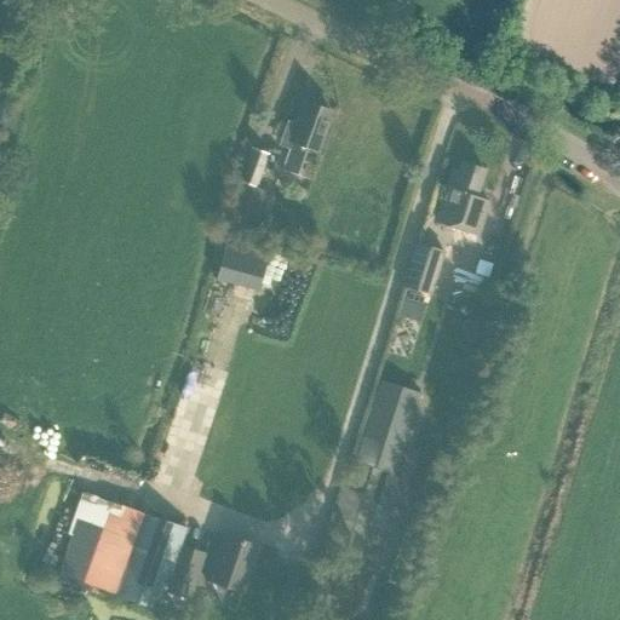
[(316,150),(331,112),(305,103),(297,125),(287,121),(279,145),(290,149),(281,170),(297,174),(300,167),(306,147),(316,150)]
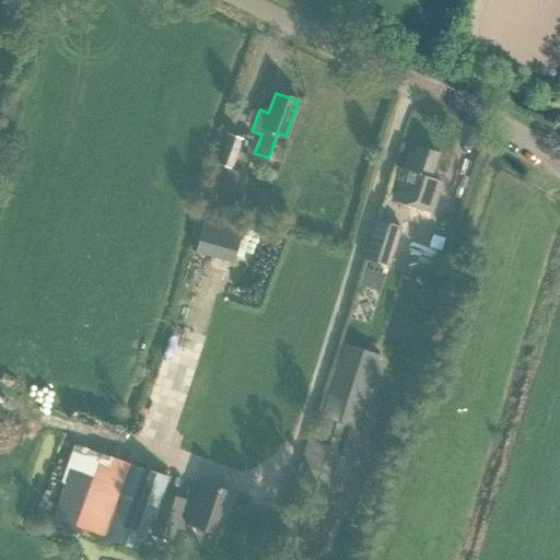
[(231,168),(242,140),(226,135),(216,163),(218,164),(231,168)]
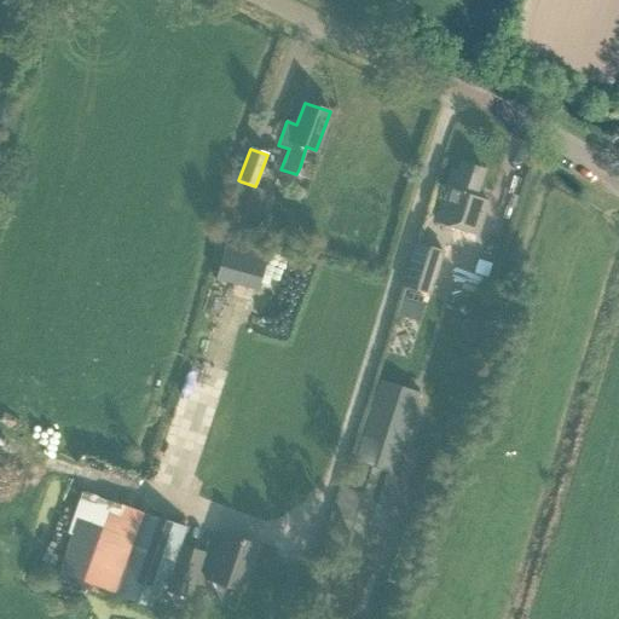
[(474,197),(482,169),(461,162),(458,172),(452,169),(435,221),(476,235),(487,201),(474,197)]
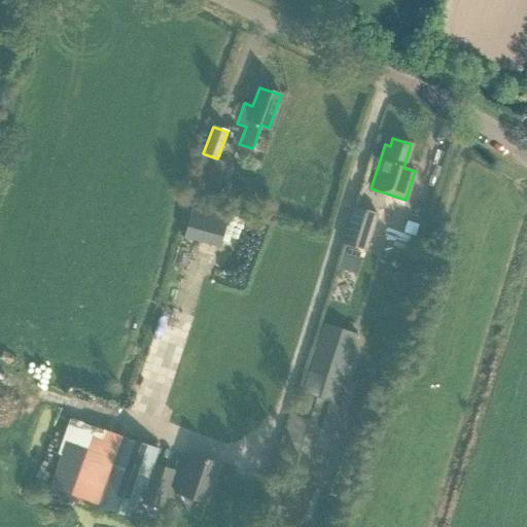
[(224,161),(217,159),(205,154),(192,187),(212,195),(224,161)]
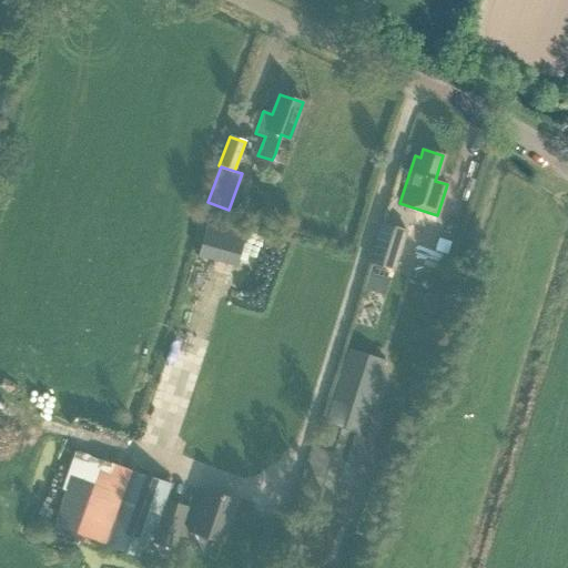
[(235,267),(247,227),(209,216),(198,256),(235,267)]
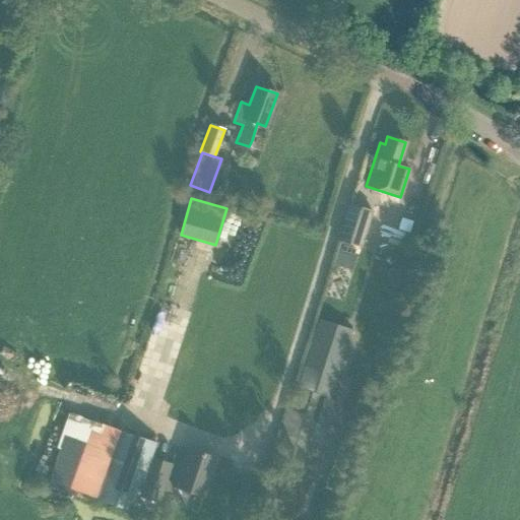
[(361,247),(372,211),(348,203),(337,239),(361,247)]
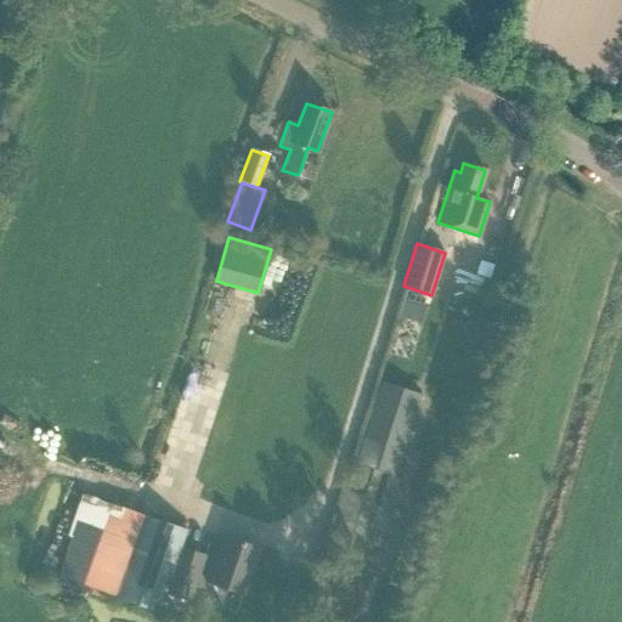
[(403,451),(423,394),(383,382),(363,439),(403,451)]
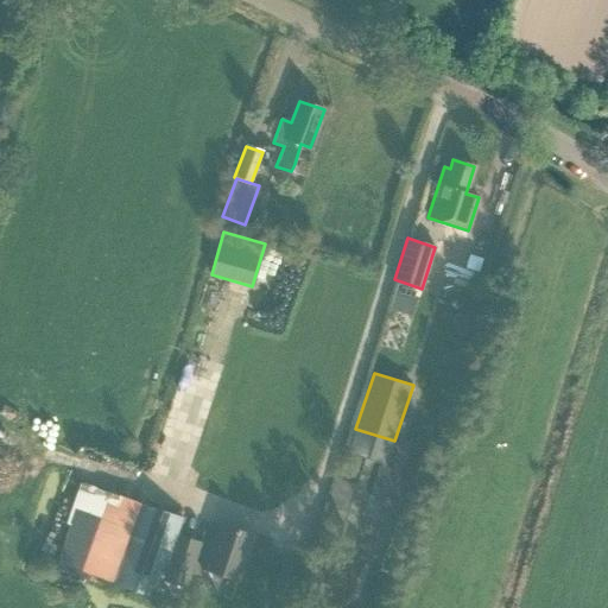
[(356,482),(363,457),(346,451),(337,476),(356,482)]
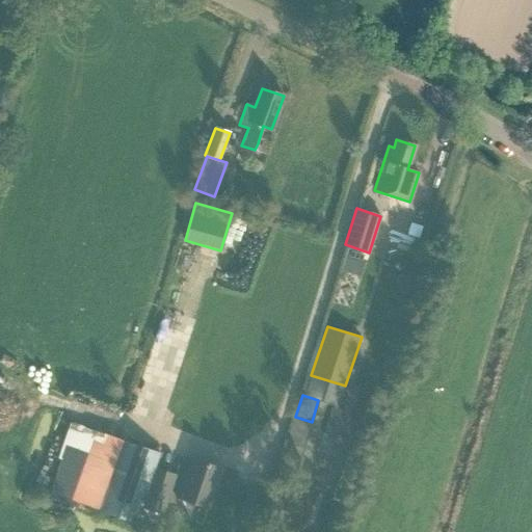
[(294,419),(286,445),(301,449),(310,423),(294,419)]
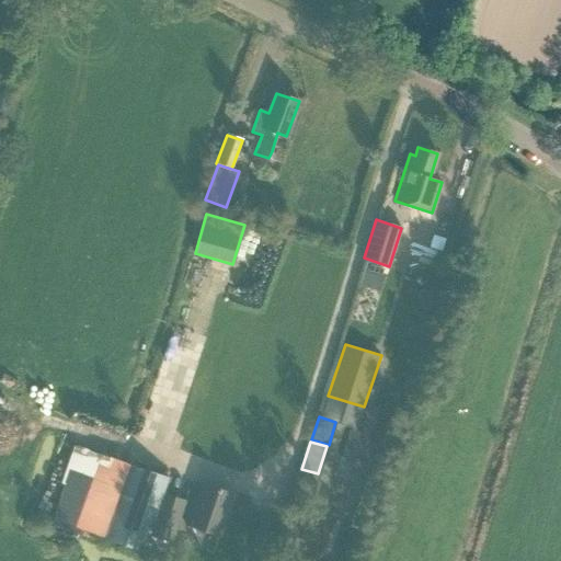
[(126,464),(99,454),(71,528),(100,538),(109,514),(114,499),(126,464)]
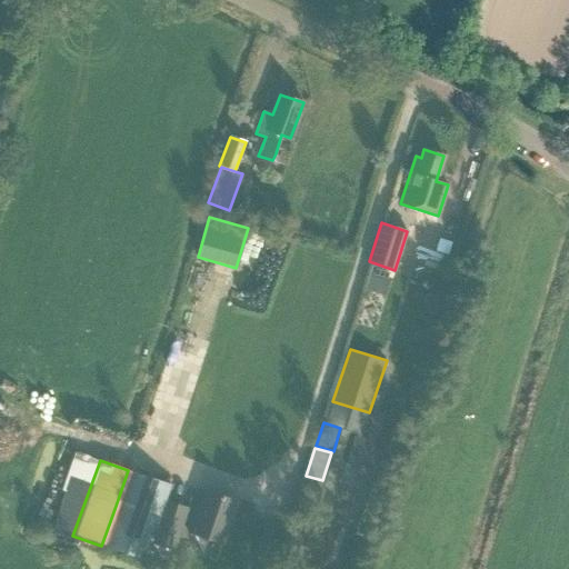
[(188,508),(167,500),(171,485),(130,470),(118,507),(116,506),(110,521),(112,522),(109,529),(110,530),(105,547),(146,560),(151,543),(173,550),(188,508)]
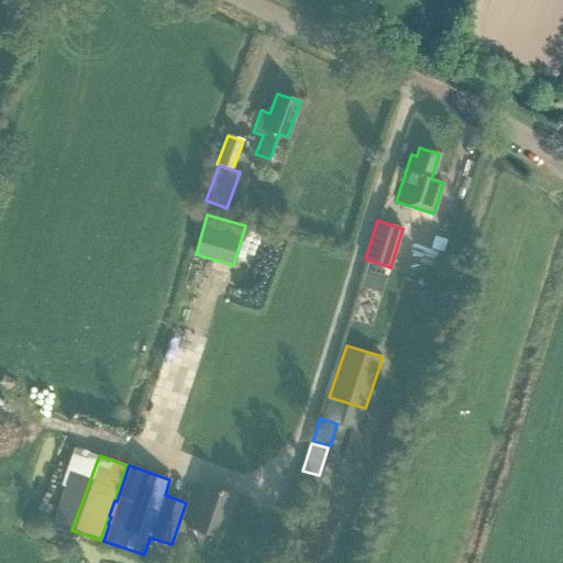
[(339,482),(302,471),(291,505),(328,517),(339,482)]
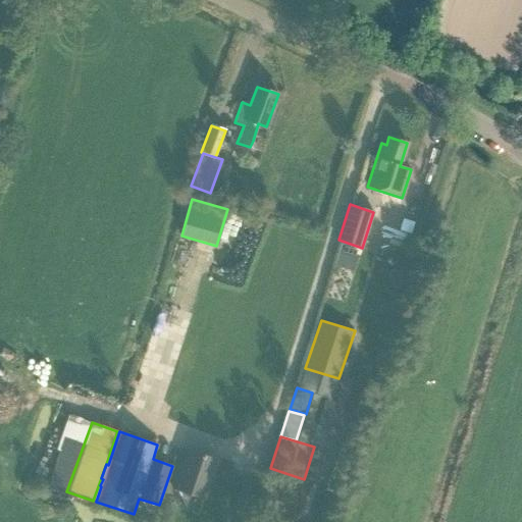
[(204,499),(217,460),(189,450),(181,472),(178,471),(172,488),(204,499)]
